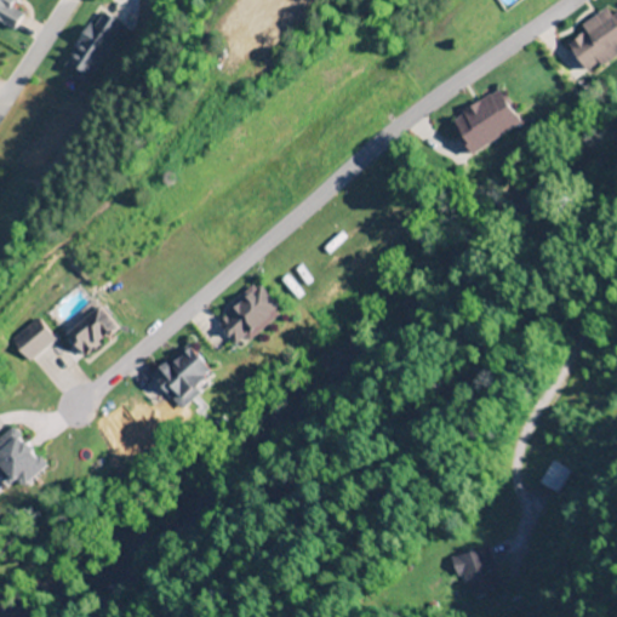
[(588,72),(616,50),(616,1),(564,39),(588,72)]
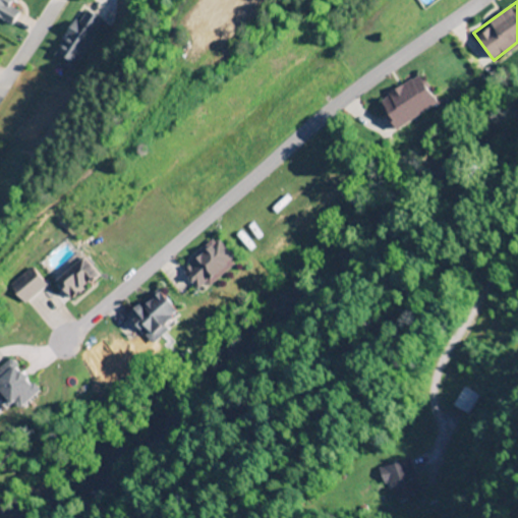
[(104,20),(82,6),(53,52),(74,66),(104,20)]
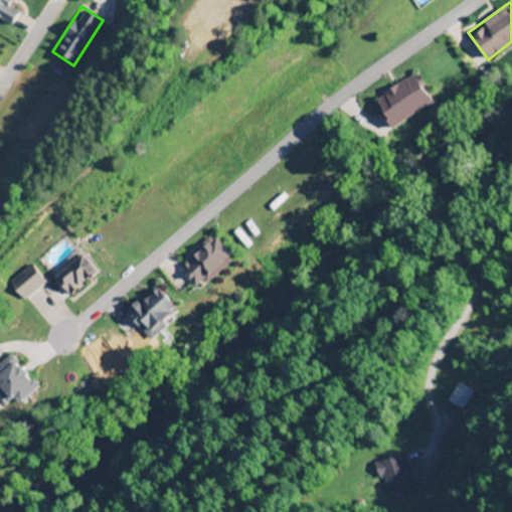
[(434,102),(415,71),(373,97),(391,127),(434,102)]
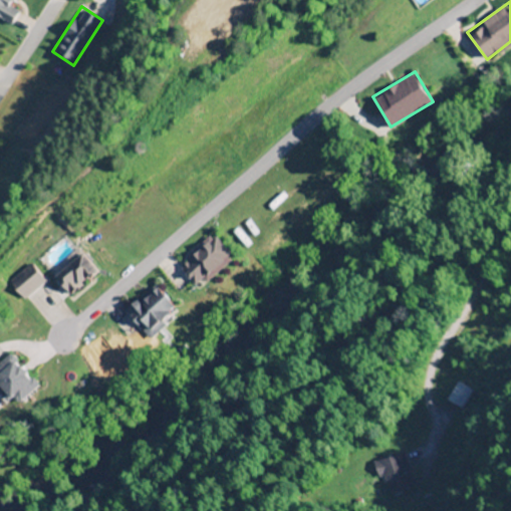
[(180,261),(197,286),(238,257),(220,232),(180,261)]
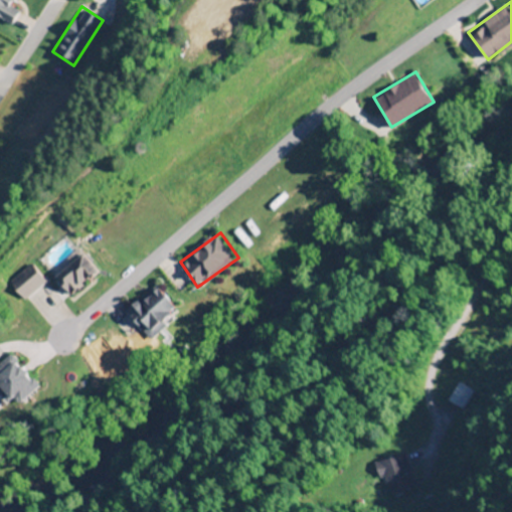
[(101,270),(78,246),(50,274),(72,297),(101,270)]
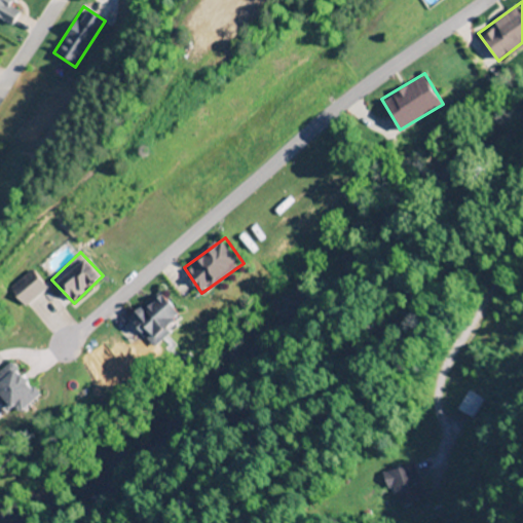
[(24,306),(48,286),(34,267),(8,288),(24,306)]
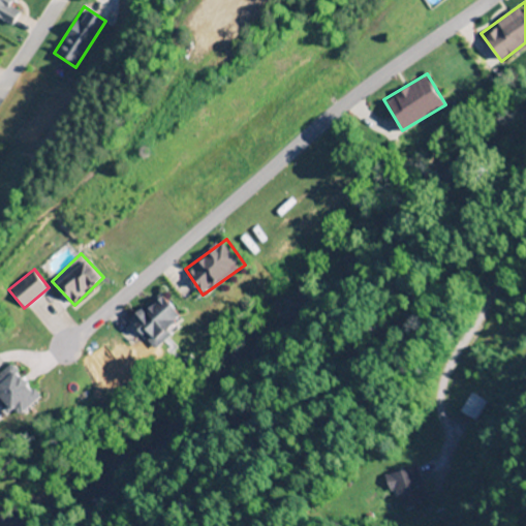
[(160,345),(185,313),(156,290),(131,322),(160,345)]
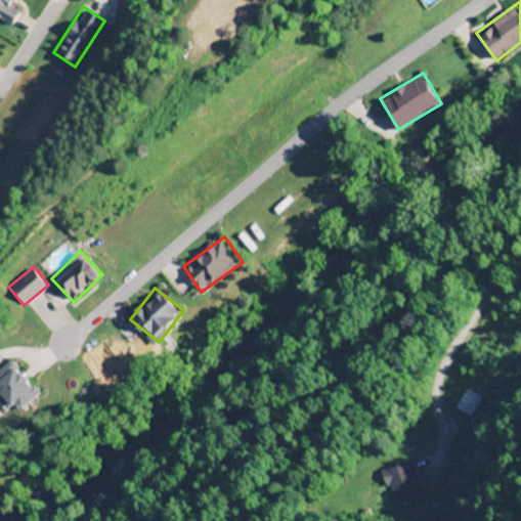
[(471,415),(481,397),(466,388),(456,405),(471,415)]
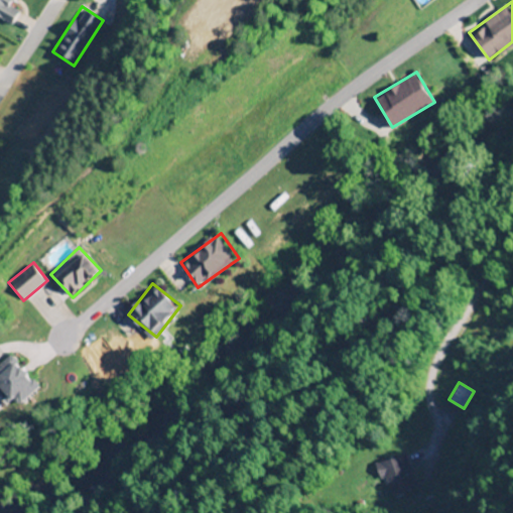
[(419,486),(406,451),(378,461),(391,496),(419,486)]
